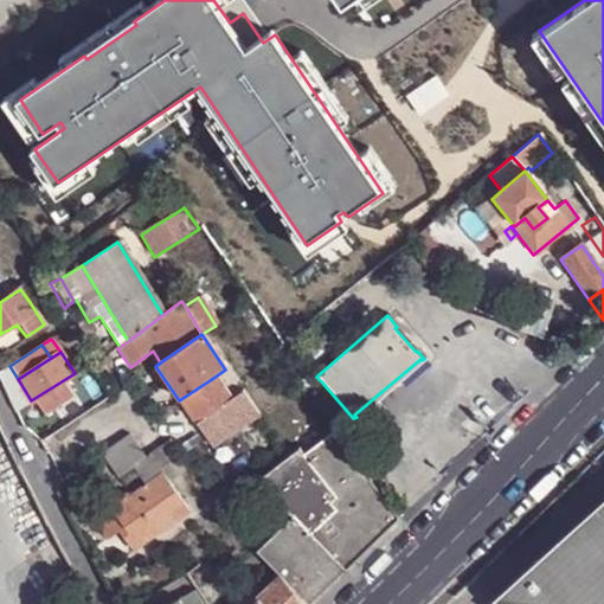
[(75,373),(31,400),(40,417),(36,418),(49,437),(111,397),(90,364),(75,373)]
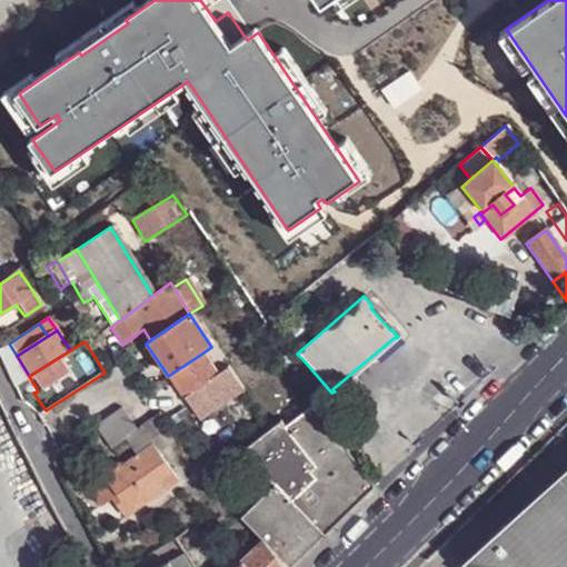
[(29,376),(17,356),(9,344),(0,349),(0,356),(13,386),(29,376)]
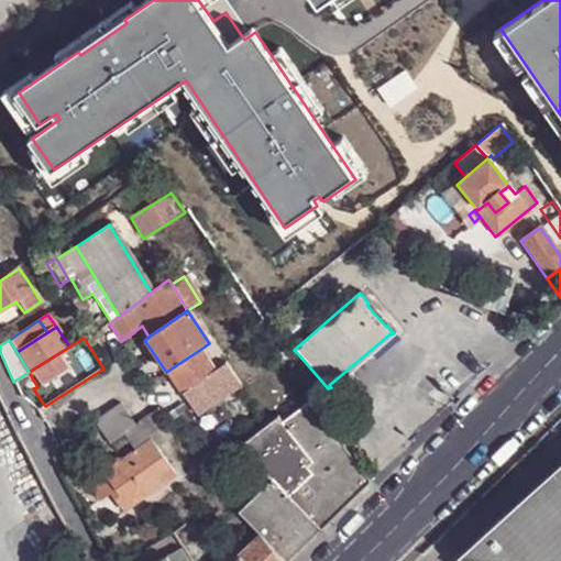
[(224,365),(209,343),(198,351),(213,373),(224,365)]
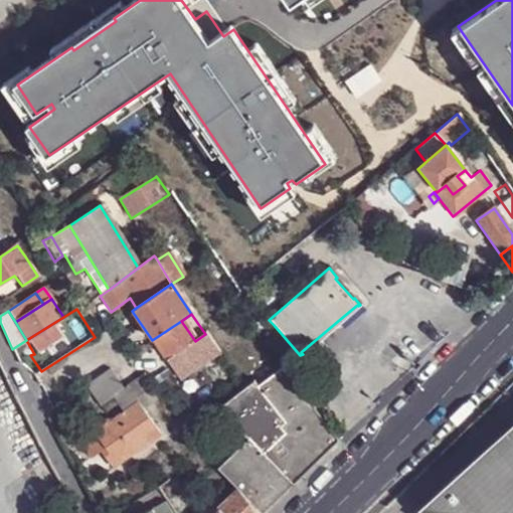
[(157,348),(165,361),(195,341),(181,321),(152,340),(157,348)]
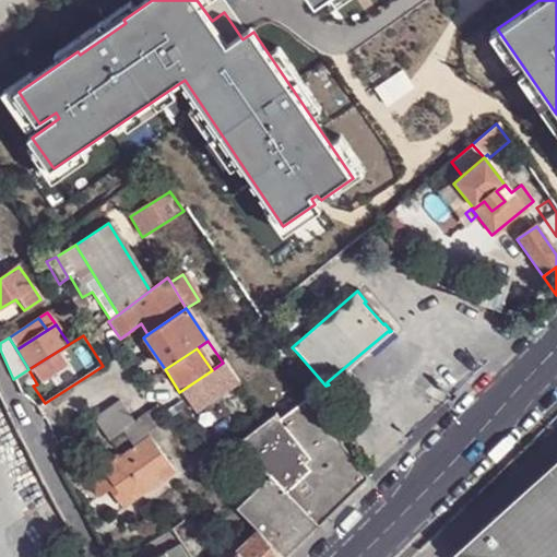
[(233,379),(223,363),(212,370),(222,387),(233,379)]
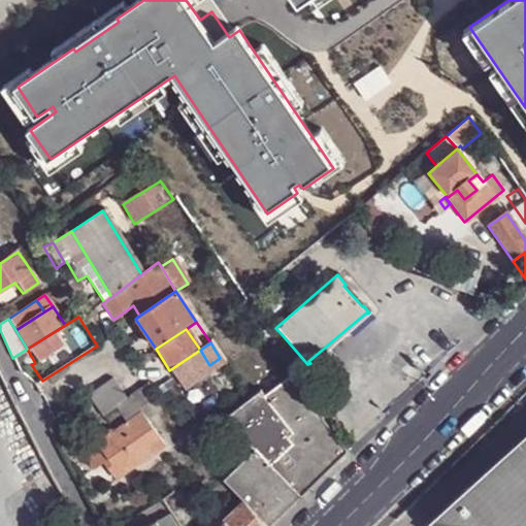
[(209,365),(200,350),(169,370),(176,380),(179,384),(197,373),(209,365)]
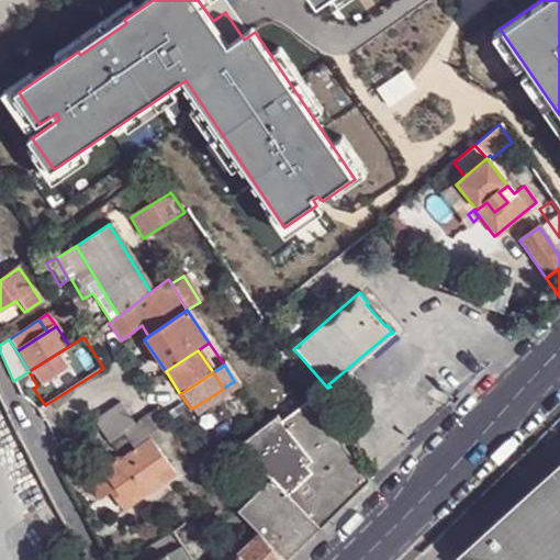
[(148,395),(158,411),(160,407),(180,394),(171,380),(148,395)]
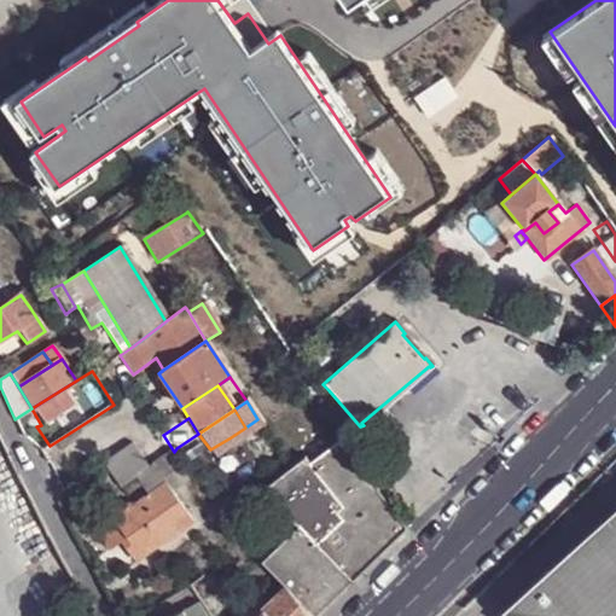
[(245,428),(231,437),(236,445),(263,426),(257,419),(245,428)]
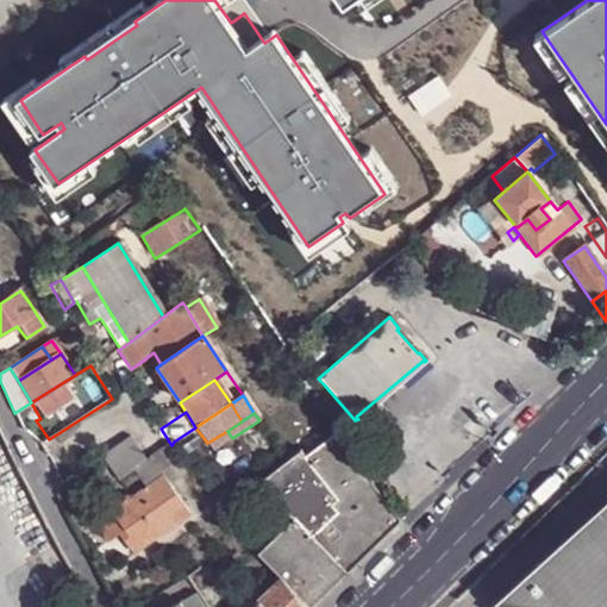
[(204,438),(195,427),(174,442),(180,454),(204,438)]
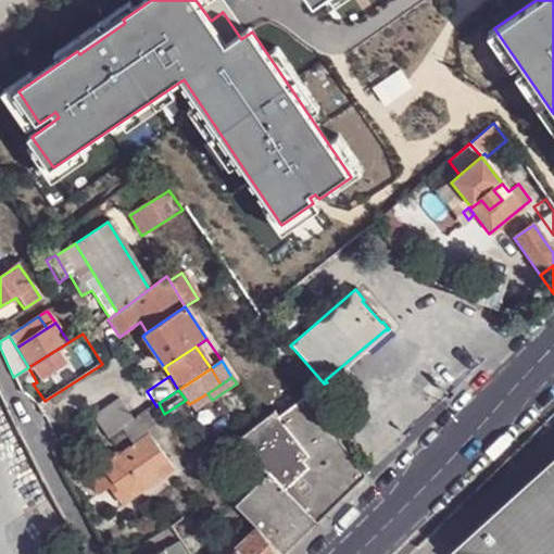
[(307,468),(284,491),(315,524),(363,476),(302,398),(278,417),(271,423),(307,468)]
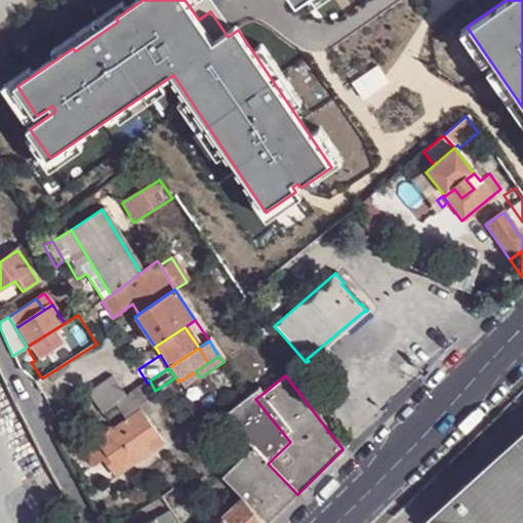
[(112,377),(88,393),(102,413),(106,412),(114,405),(125,398),(112,377)]
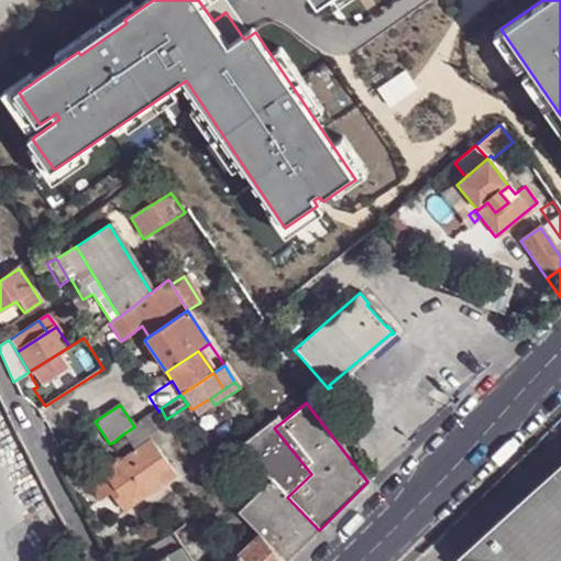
[(171,437),(154,414),(139,424),(150,441),(155,448),(171,437)]
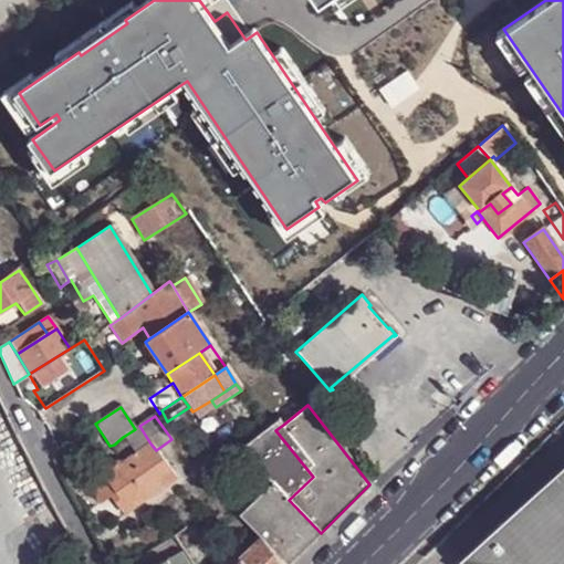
[(283,425),(278,418),(263,430),(262,429),(239,448),(272,483),(289,500),(313,477),(275,430),(283,425)]
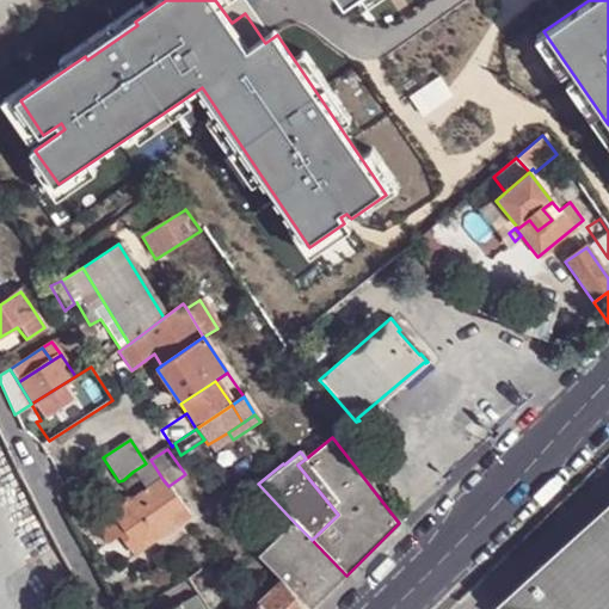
[(146,463),(133,472),(139,481),(146,491),(162,479),(151,460),(146,463)]
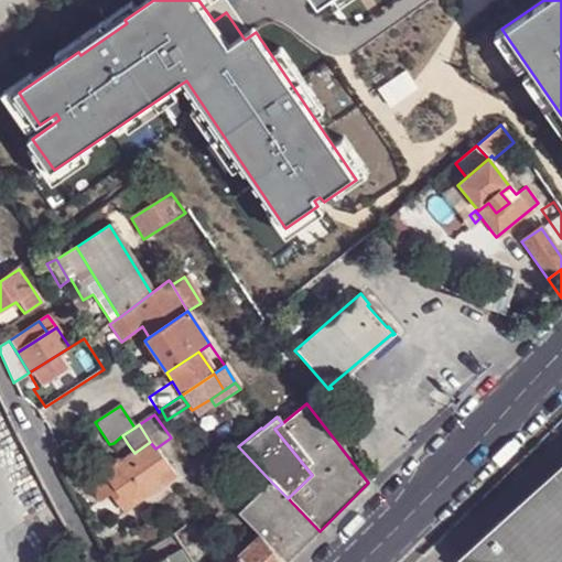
[(122,435),(114,443),(120,451),(128,444),(122,435)]
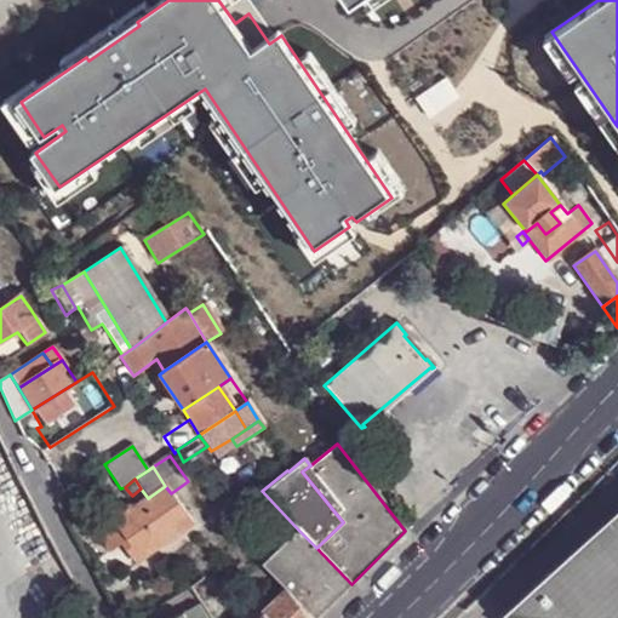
[(171,493),(165,486),(148,498),(131,508),(130,505),(109,518),(118,528),(119,532),(124,539),(119,542),(120,545),(133,565),(177,533),(172,526),(186,516),(171,493)]
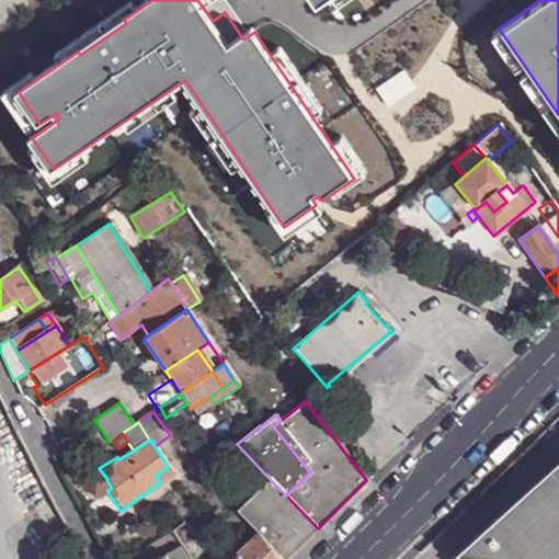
[(112,488),(107,481),(106,478),(89,489),(94,502),(109,493),(107,490),(112,488)]
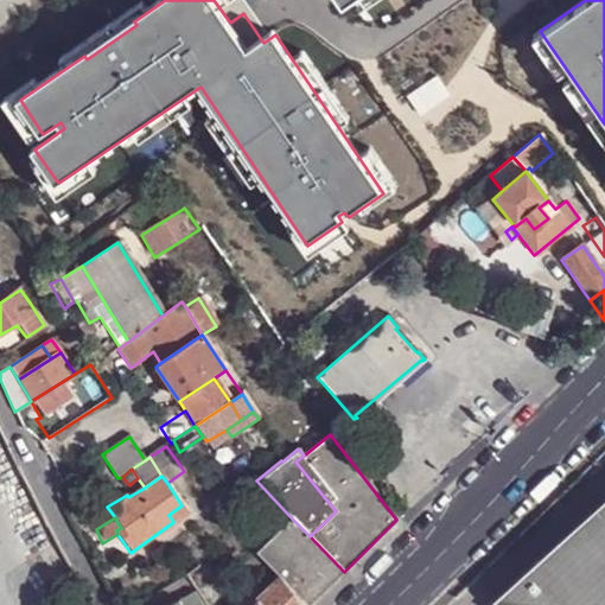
[(517,597),(523,604),(604,604),(604,517),(581,540),(556,562),(517,597)]
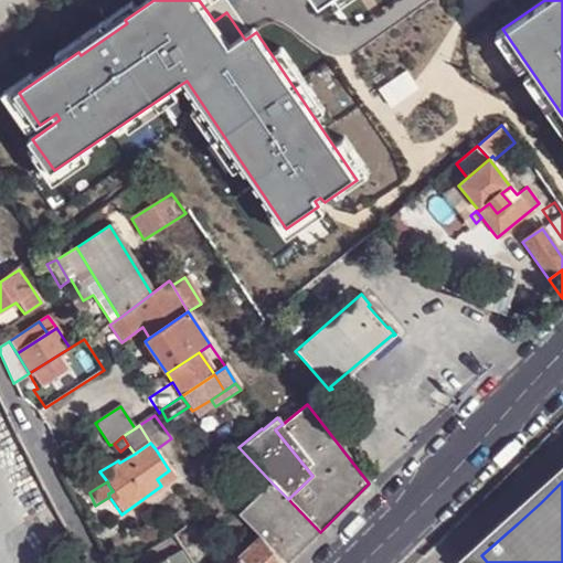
[(288,499),(272,482),(238,516),(261,539),(279,562),(287,562),(320,532),(288,499)]
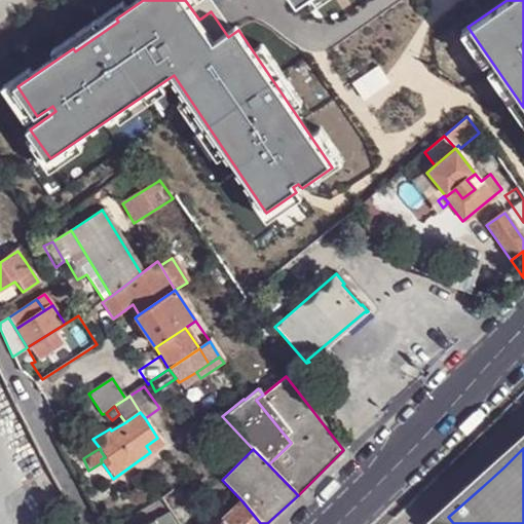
[(453,523),(448,517),(482,487),(475,479),(423,523),(453,523)]
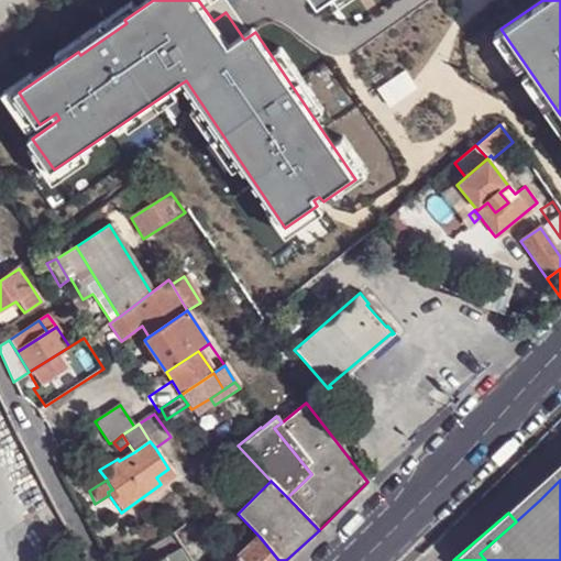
[(278,560),(260,537),(239,558),(240,560),(278,560)]
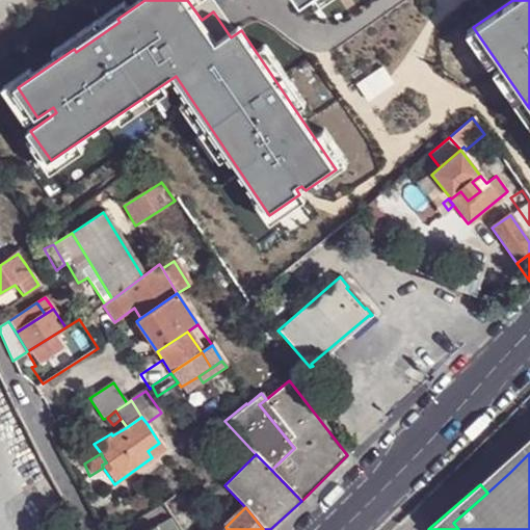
[(177,529),(168,518),(149,529),(177,529)]
